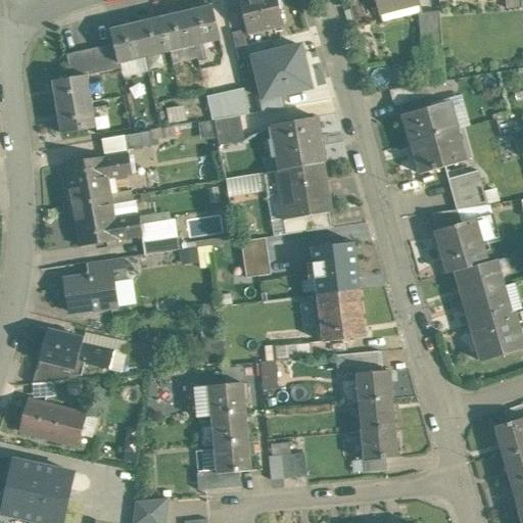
[(277,0),(240,0),(248,34),(283,26),(277,0)]
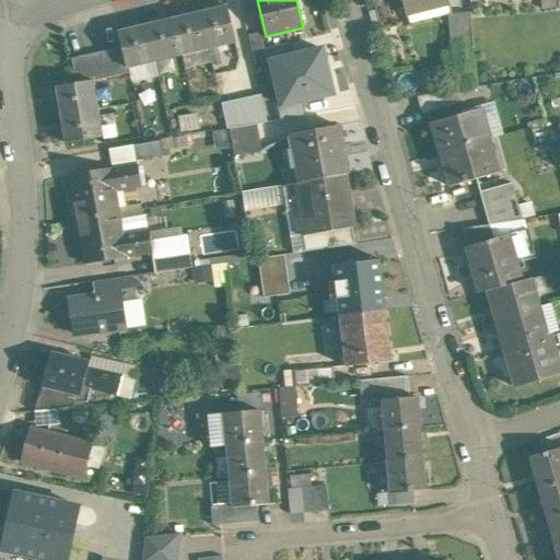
[(557,0),(541,0),(544,19),(559,18),(557,0)]
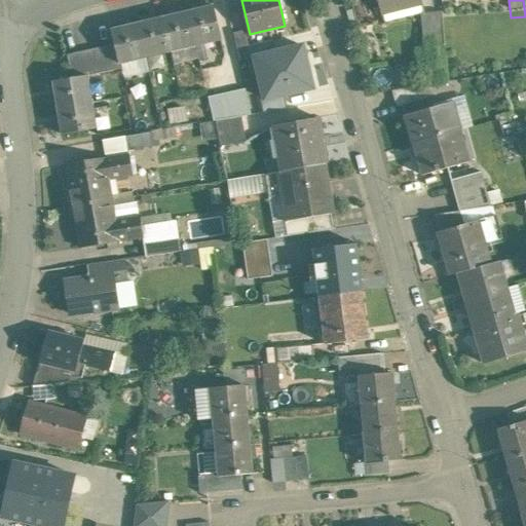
[(214,6),(187,12),(196,47),(222,41),(214,6)]
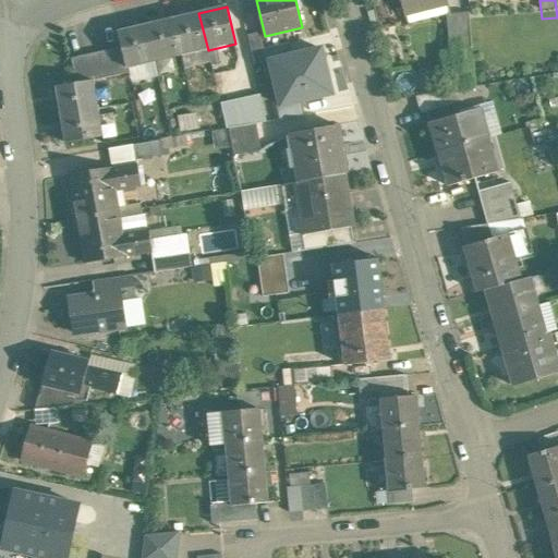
[(198,13),(174,19),(183,57),(208,50),(198,13)]
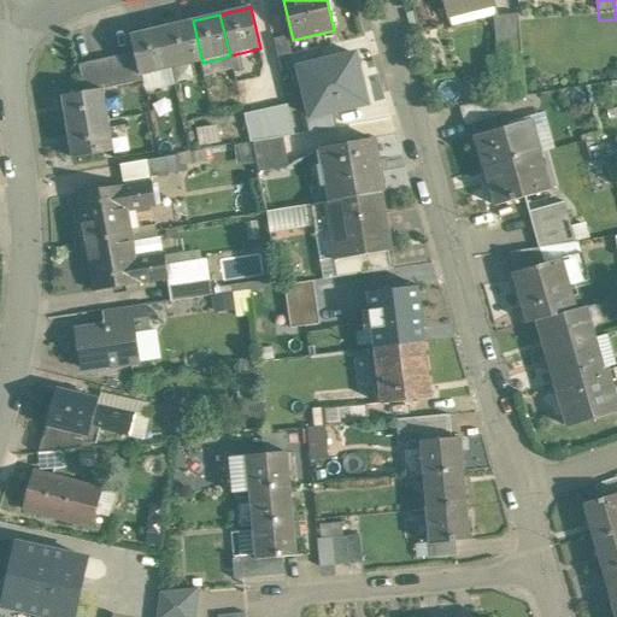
[(193,21),(164,28),(175,69),(203,63),(193,21)]
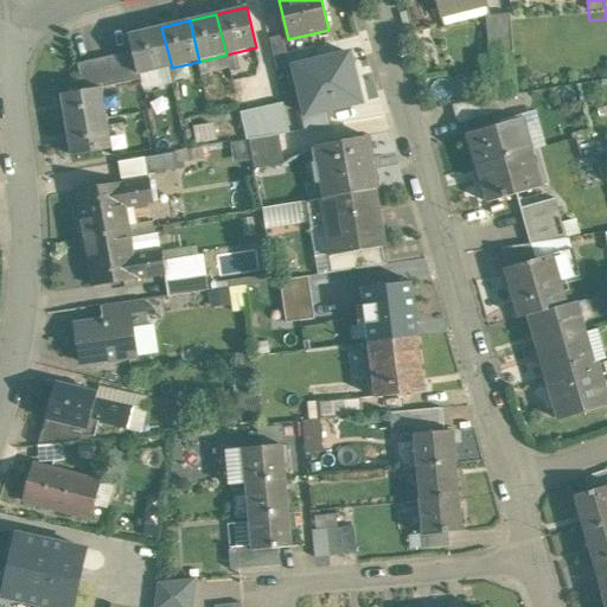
[(161,27),(128,34),(133,52),(138,76),(140,75),(172,68),(161,27)]
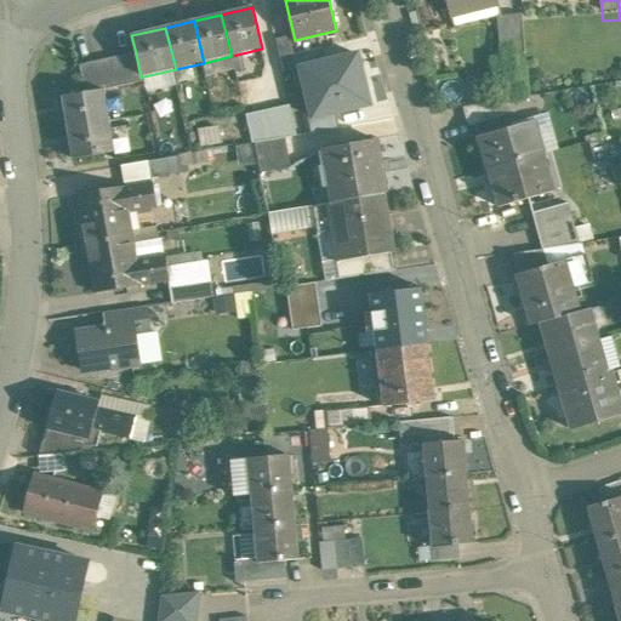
[(290,36),(274,40),(283,73),(297,70),(290,36)]
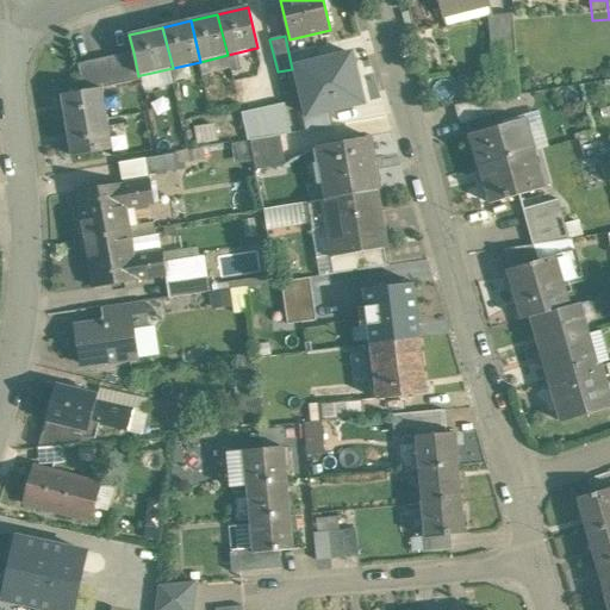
[(134,53),(78,66),(83,93),(103,89),(142,81),(141,75),(138,76),(134,53)]
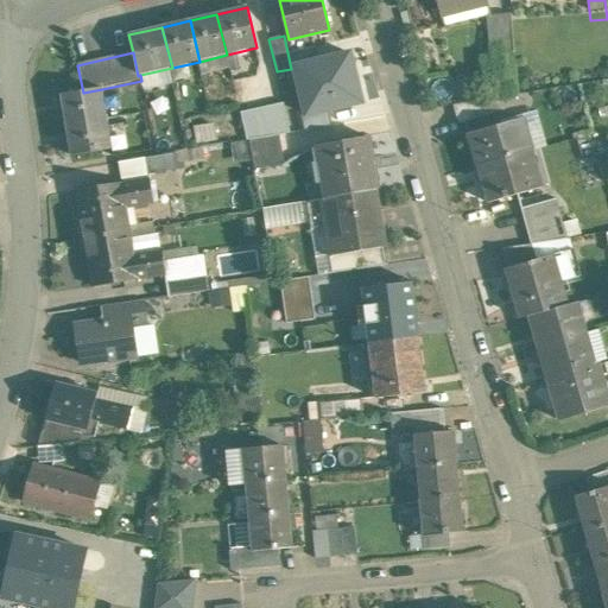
[(443,81),(432,83),(437,100),(448,97),(443,81)]
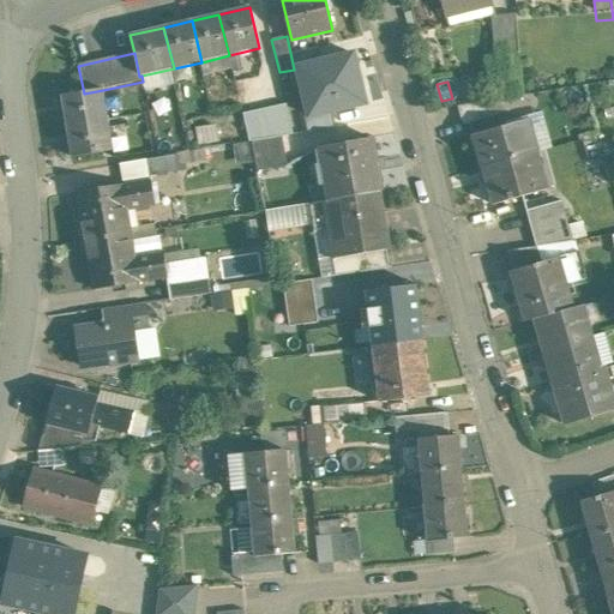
[(62,97),(67,130),(109,122),(103,90),(84,94),(62,97)]
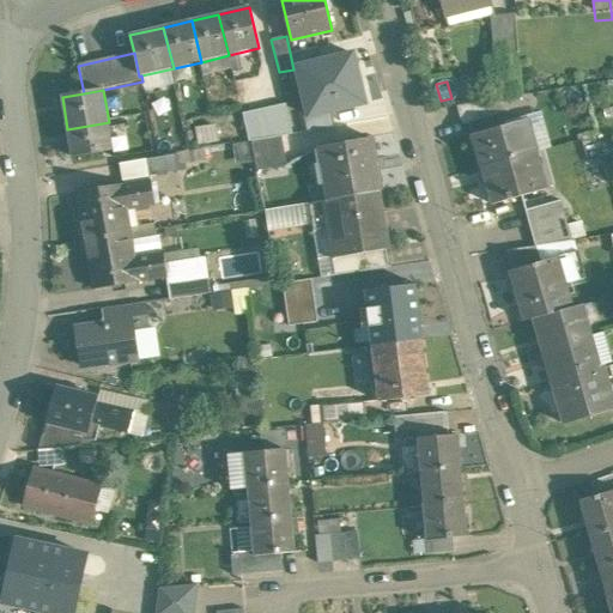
[(489,99),(456,105),(462,125),(504,113),(499,98),(489,101),(489,99)]
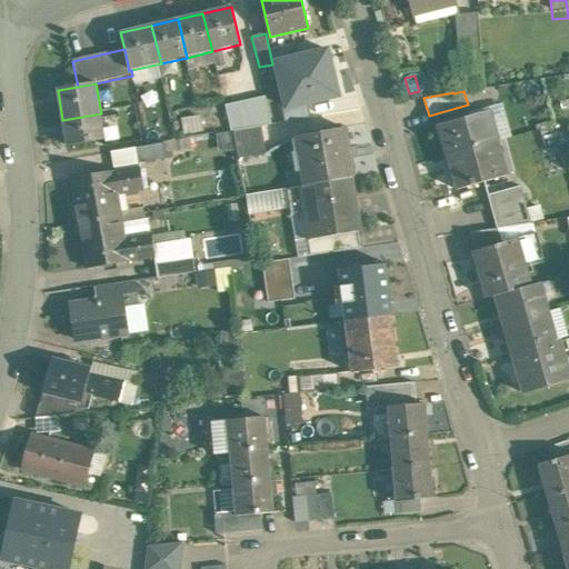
[(266,97),(226,106),(230,131),(261,126),(271,123),(266,97)]
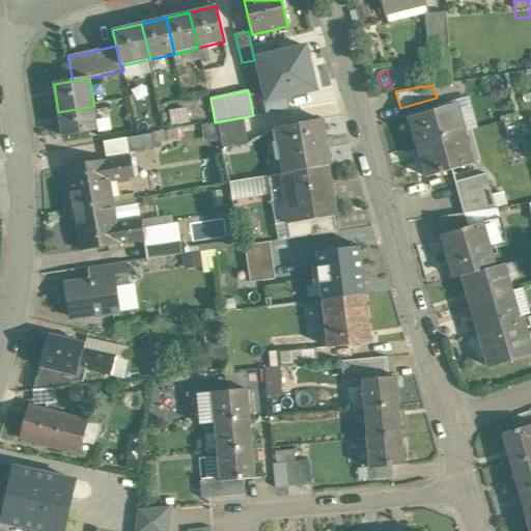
[(457,105),(410,118),(417,145),(466,131),(457,105)]
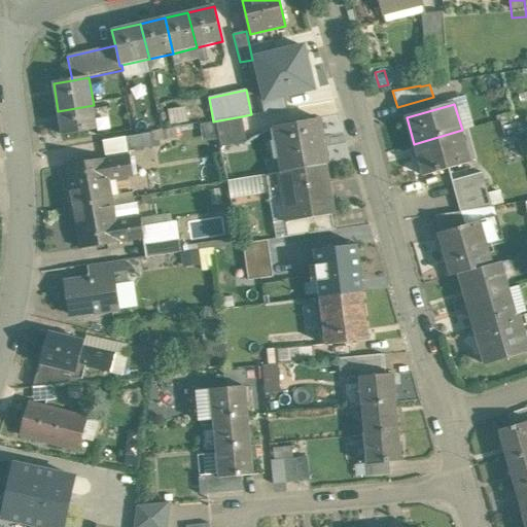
[(58,111),(62,136),(98,130),(94,105),(58,111)]
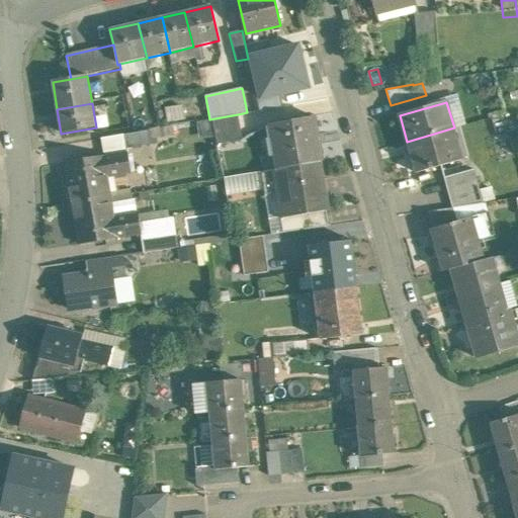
[(238,114),(212,118),(217,144),(242,140),(238,114)]
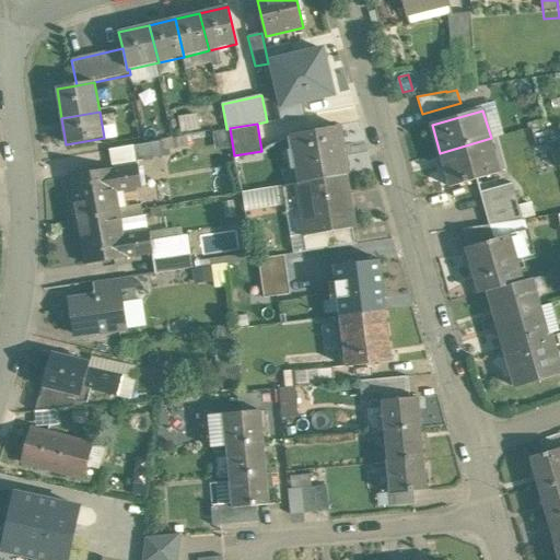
[(339,126),(291,135),(300,182),(348,174),(339,126)]
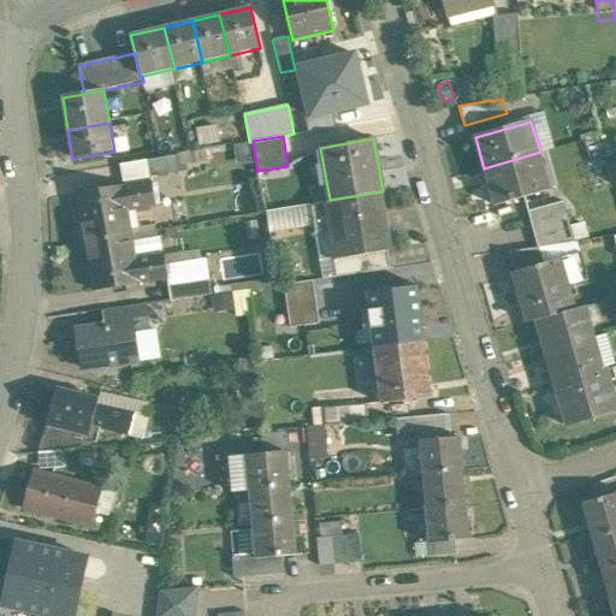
[(540,152),(484,169),(495,207),(550,190),(540,152)]
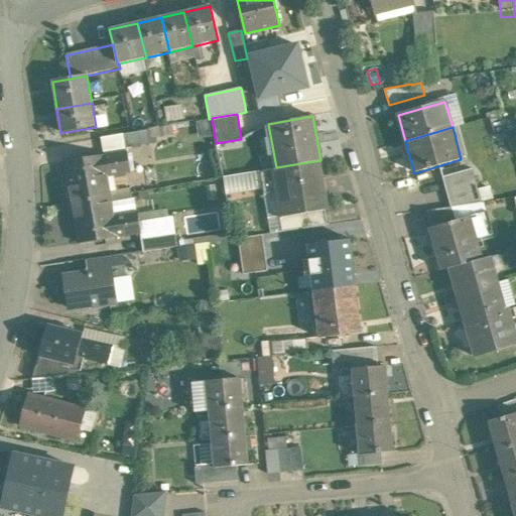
[(101,156),(66,162),(73,203),(108,197),(105,177),(131,172),(127,152),(102,157),(101,156)]
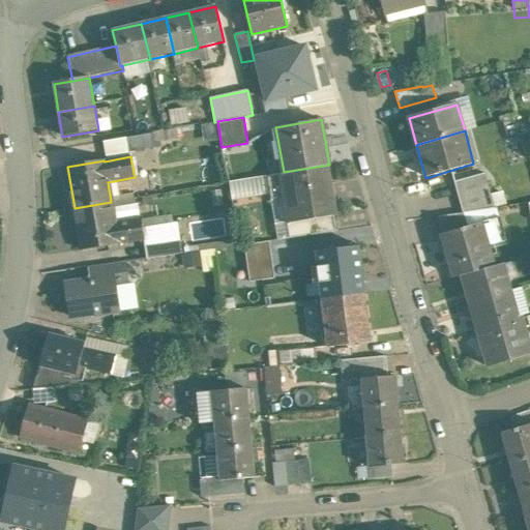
[(284,172),(276,173),(286,224),(334,215),(337,215),(329,165),(284,172)]
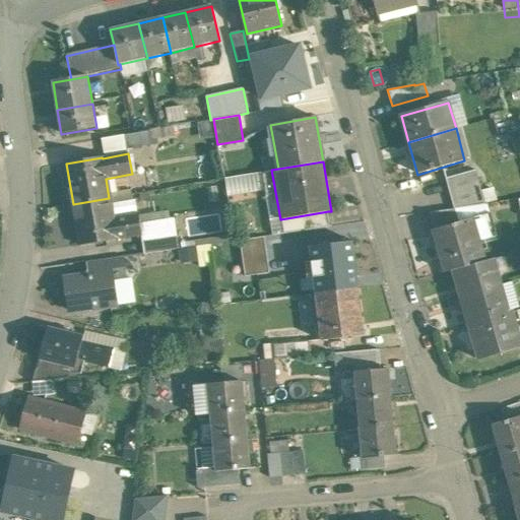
[(475,171),(446,179),(454,208),(484,204),(475,171)]
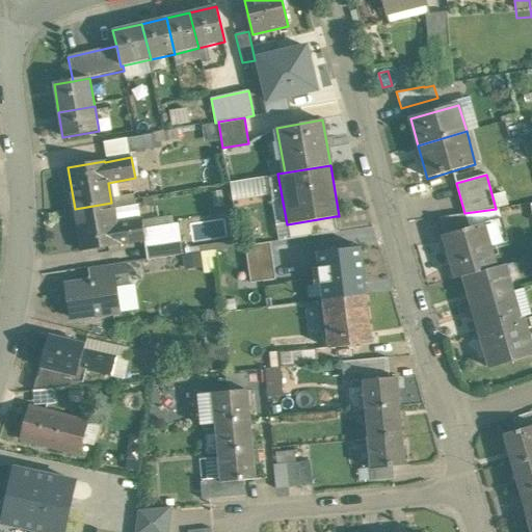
[(111,203),(75,209),(82,251),(118,245),(118,244),(145,240),(142,220),(115,224),(111,203)]
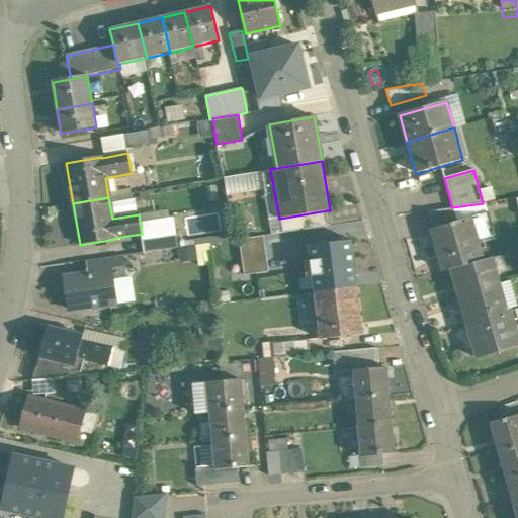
[(483,203),(452,207),(456,222),(432,229),(444,270),(452,268),(483,259),(476,234),(494,229),(489,211),(486,212),(483,203)]
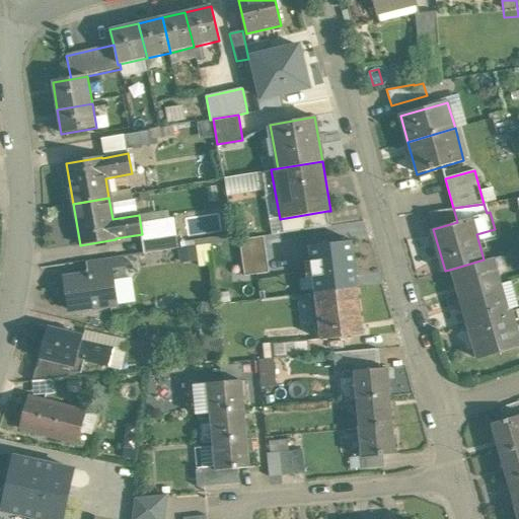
[(327,211),(280,219),(282,233),(329,226),(327,211)]
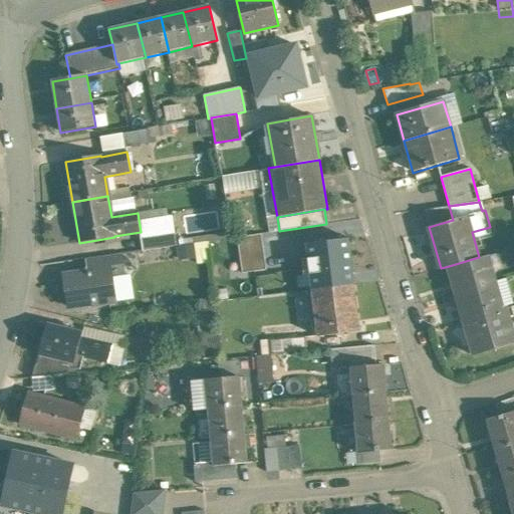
[(263,233),(240,234),(242,269),(265,268),(263,233)]
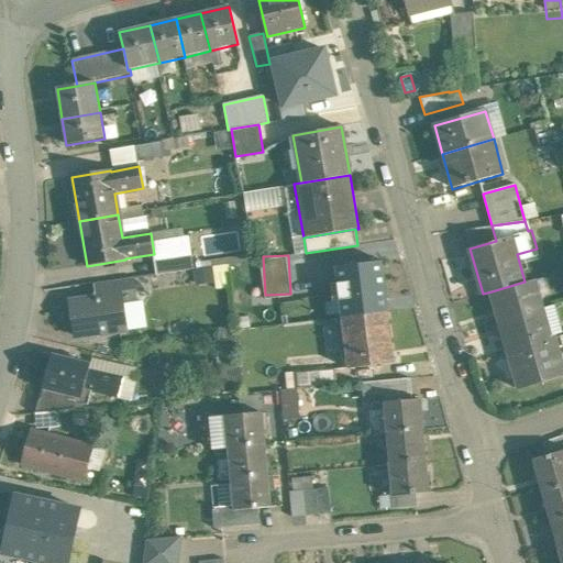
[(342,318),(388,312),(382,261),(335,266),(342,318)]
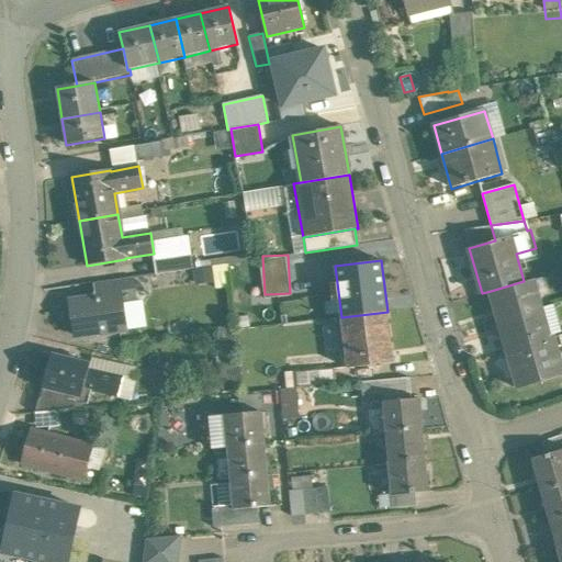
[(132,278),(93,283),(96,298),(122,294),(123,302),(135,300),(132,278)]
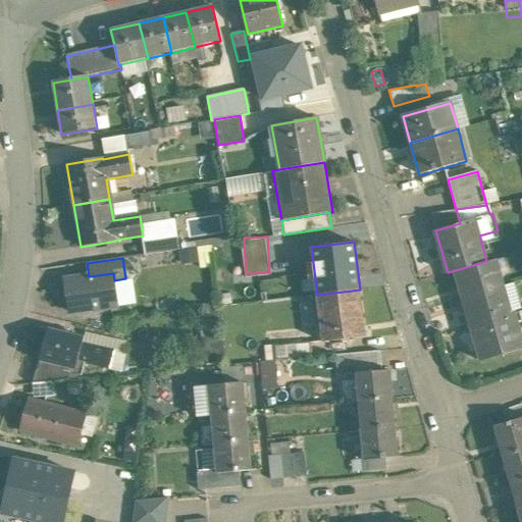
[(486,261),(456,270),(463,298),(503,286),(494,259),(486,261)]
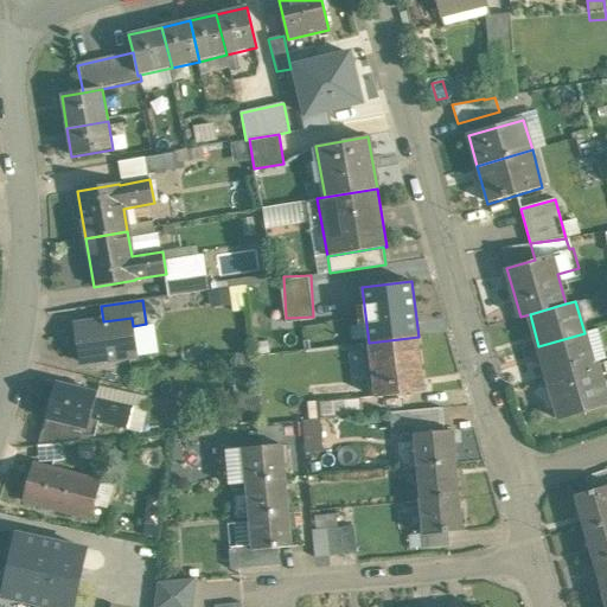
[(103,321),(75,326),(81,363),(109,358),(109,360),(138,356),(133,326),(132,318),(103,321)]
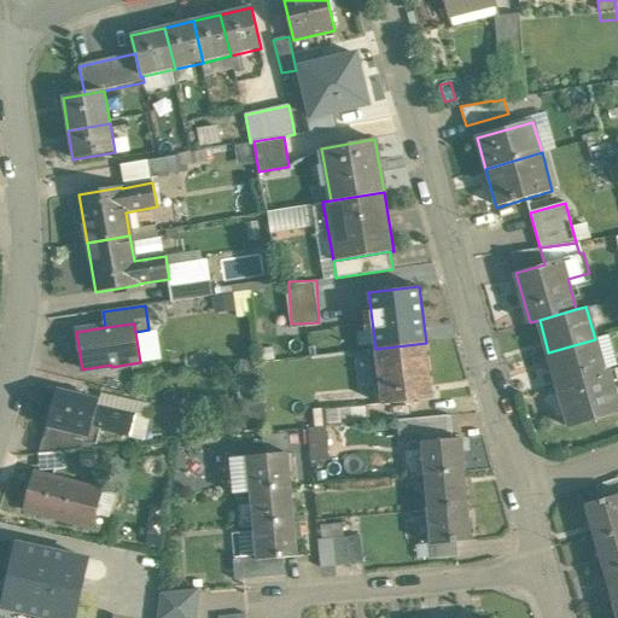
[(595,339),(548,353),(557,383),(598,372),(596,371),(604,369),(595,339)]
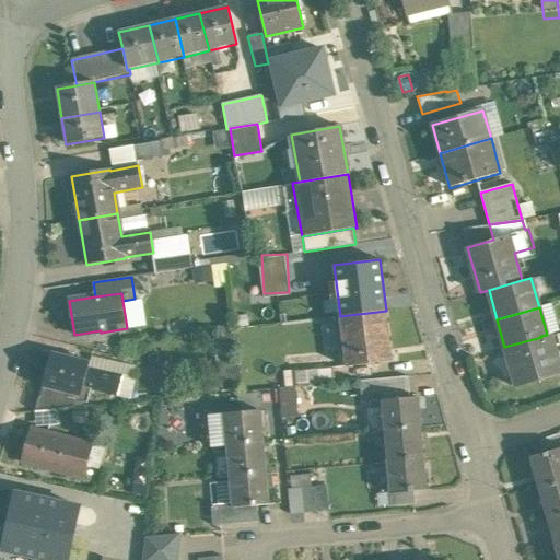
[(386,311),(340,316),(346,366),(393,361),(386,311)]
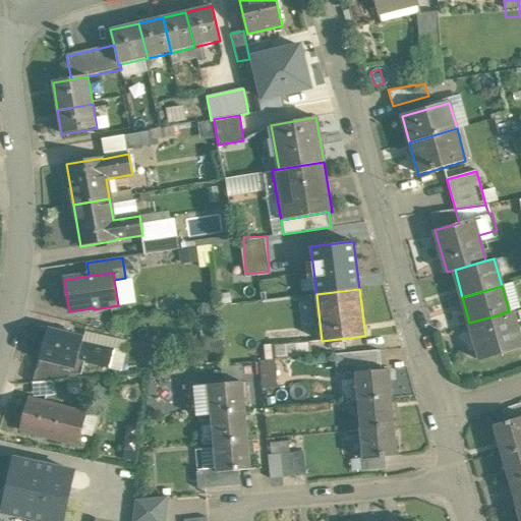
[(504,313),(469,323),(480,360),(520,348),(520,338),(513,310),(509,311),(503,312),(504,313)]
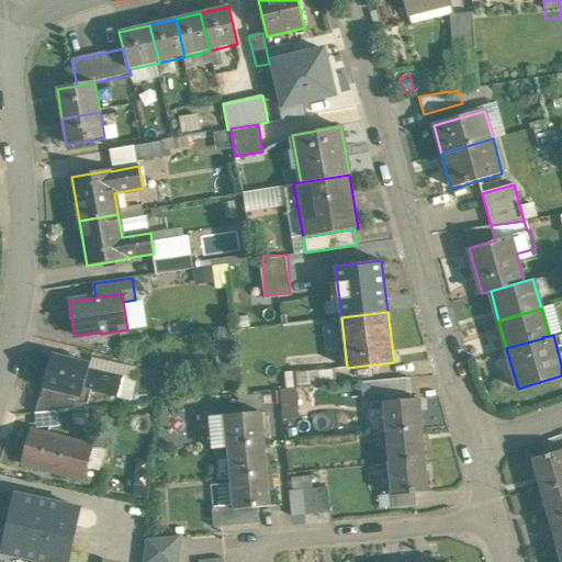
[(90,363),(52,353),(44,388),(64,392),(77,395),(81,396),(83,389),(89,368),(90,363)]
